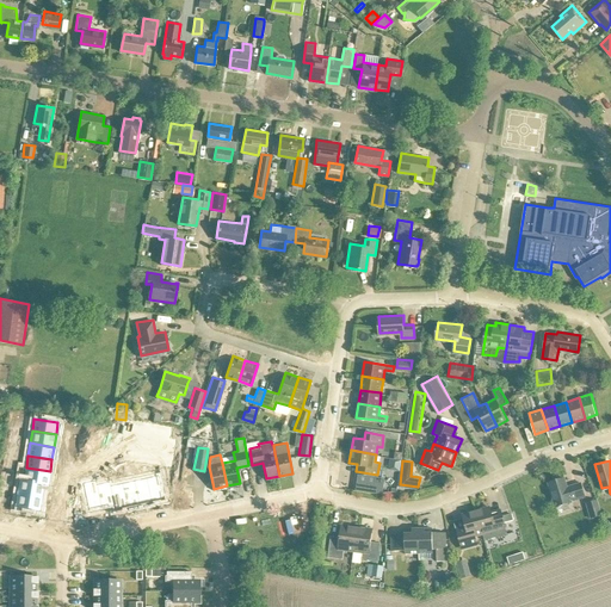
[(22,466),(19,479),(43,483),(48,484),(50,471),(26,468),(22,466)]
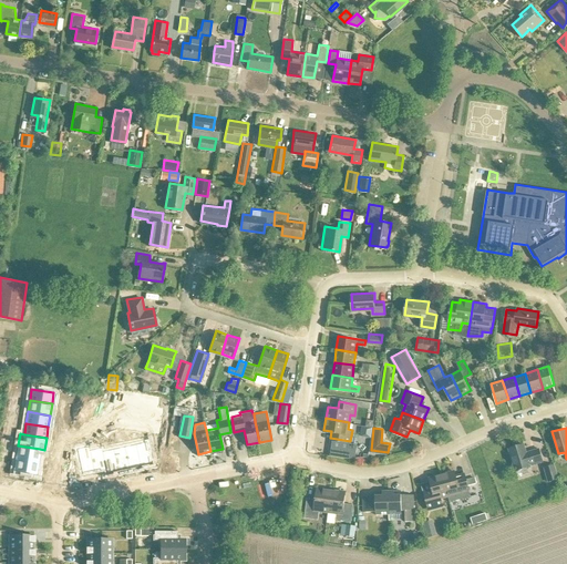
[(147,440),(135,442),(141,464),(152,461),(147,440)]
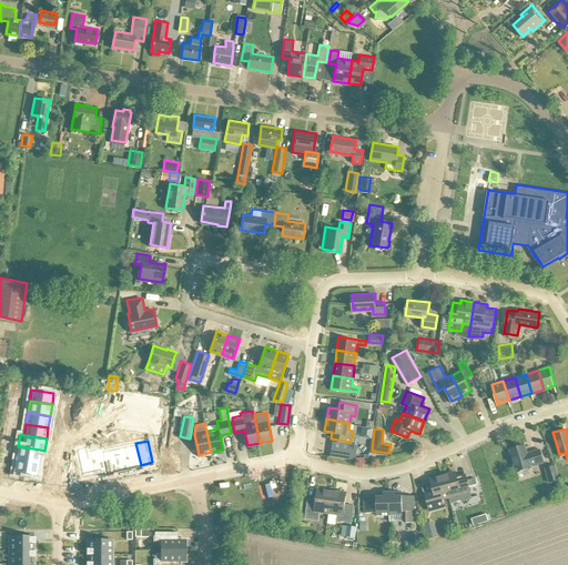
[(135,443),(124,445),(130,467),(141,465),(135,443)]
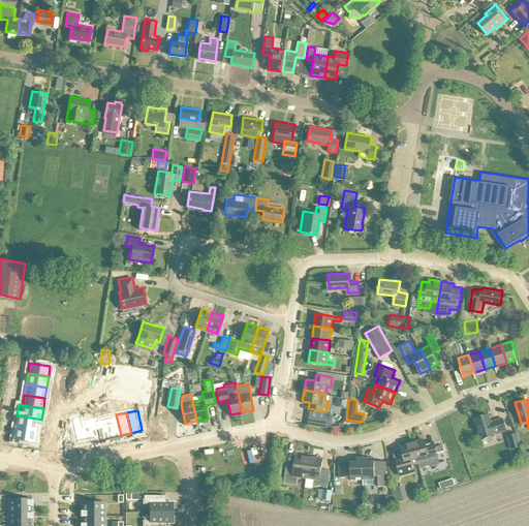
[(494,432),(505,429),(502,416),(490,421),(488,412),(474,418),(480,438),(494,434),(494,432)]
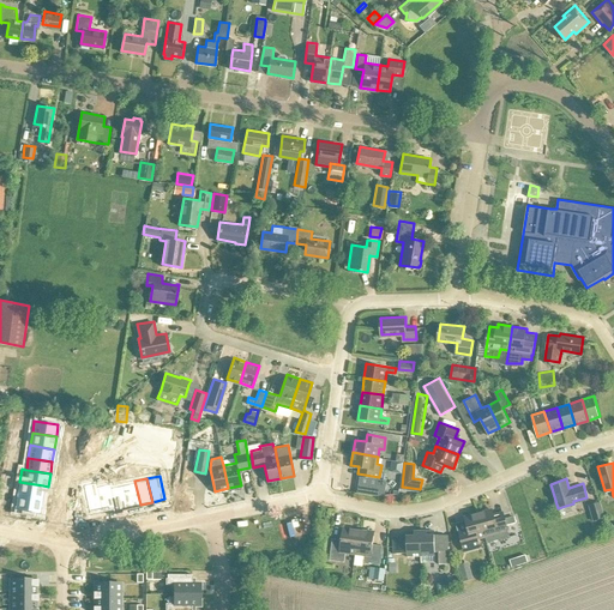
[(96,481),(83,483),(89,511),(102,508),(97,484),(96,481)]
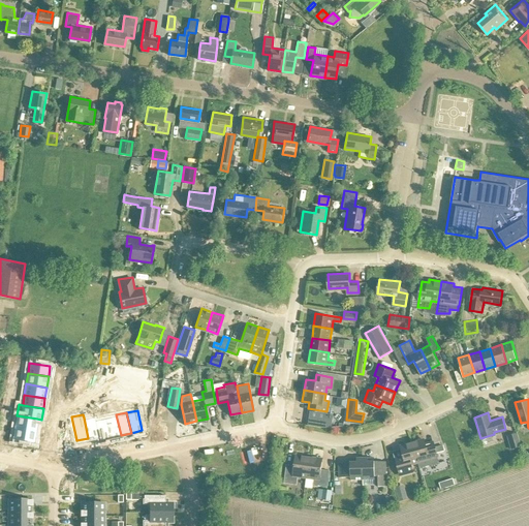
[(116,414),(105,416),(110,437),(121,435),(116,414)]
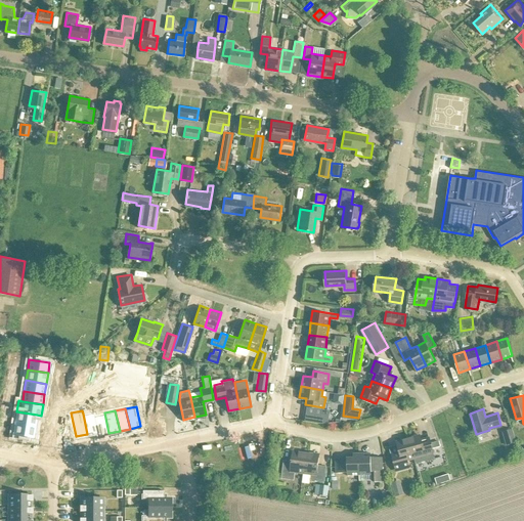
[(330,415),(304,410),(303,419),(323,422),(329,420),(330,415)]
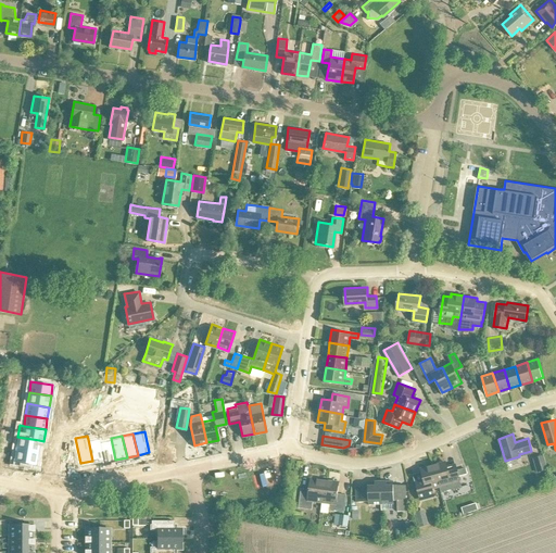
[(17,437),(16,448),(38,451),(39,440),(17,437)]
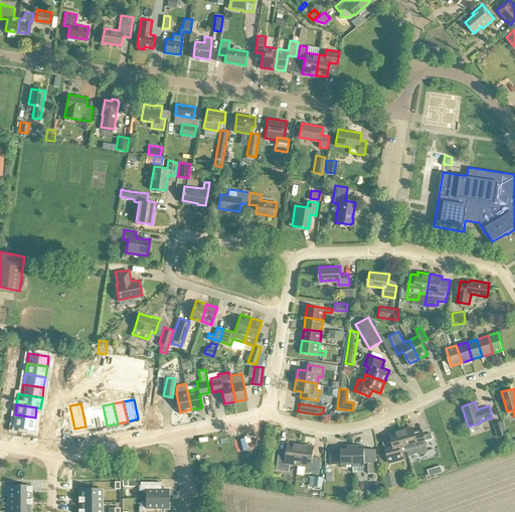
[(93,404),(81,406),(86,427),(96,424),(97,424),(93,407),(94,407),(93,404)]
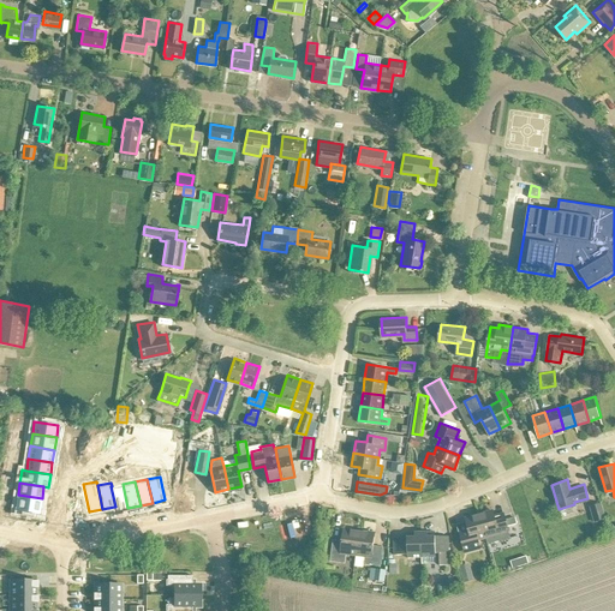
[(112,486),(111,486),(115,507),(114,507),(115,510),(127,508),(123,484),(112,486)]
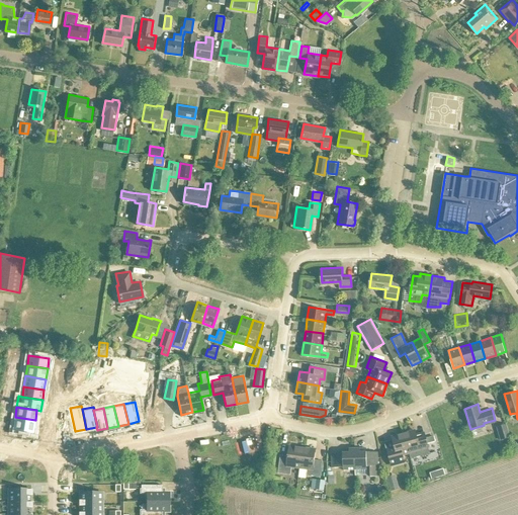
[(15,417),(13,428),(33,431),(35,420),(15,417)]
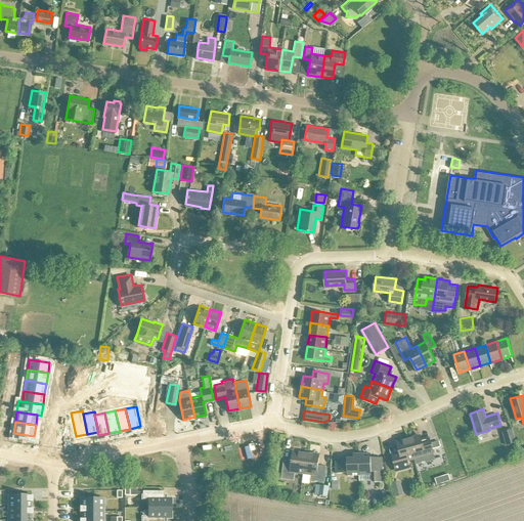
[(501,430),(506,443),(516,441),(512,428),(501,430)]
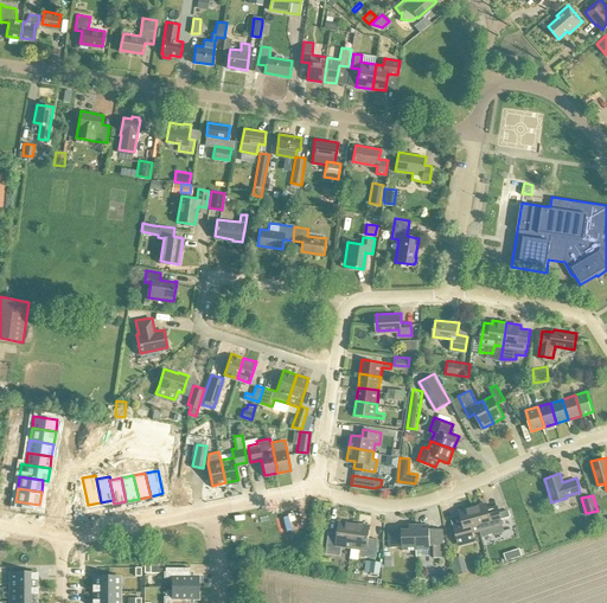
[(486,502),(473,506),(479,528),(486,527),(487,533),(504,528),(497,504),(487,506),(486,502)]
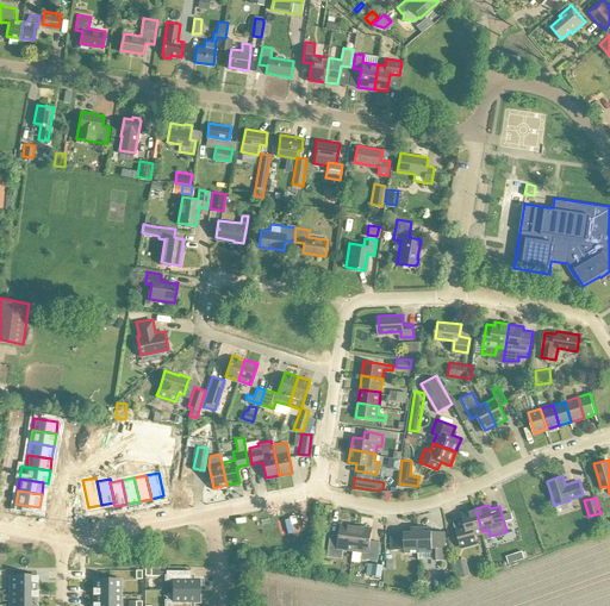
[(461,512),(462,516),(464,524),(455,526),(461,548),(477,543),(474,533),(481,531),(475,508),(461,512)]
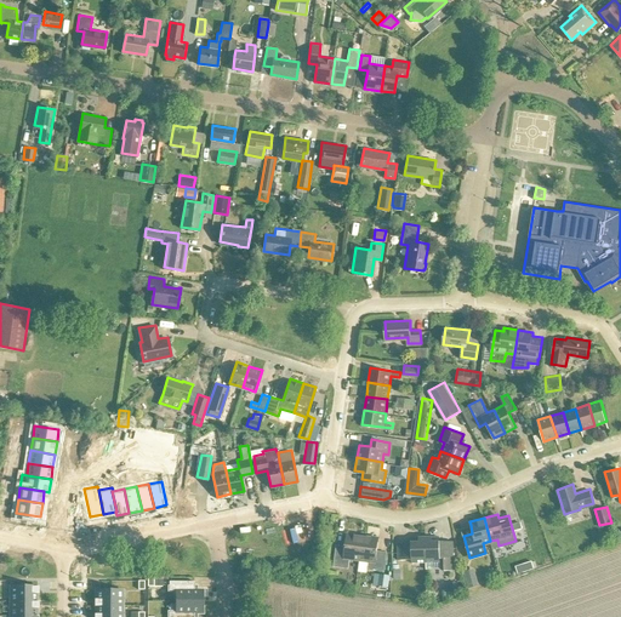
[(349,558),(359,559),(363,535),(347,532),(346,544),(336,543),(334,565),(348,566),(349,558)]
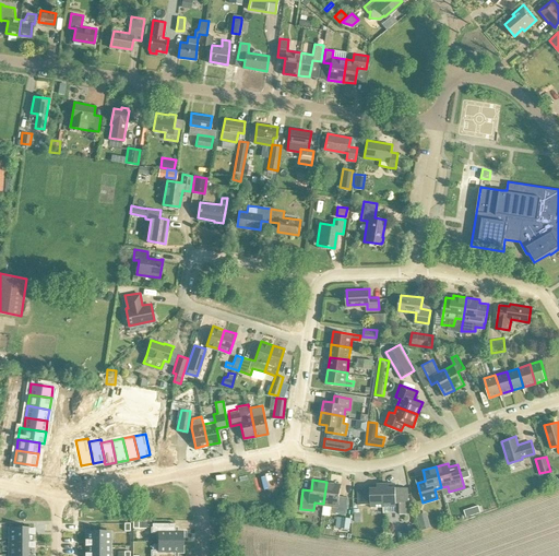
[(341,483),(326,482),(323,504),(331,505),(331,510),(345,512),(347,496),(340,495),(341,483)]
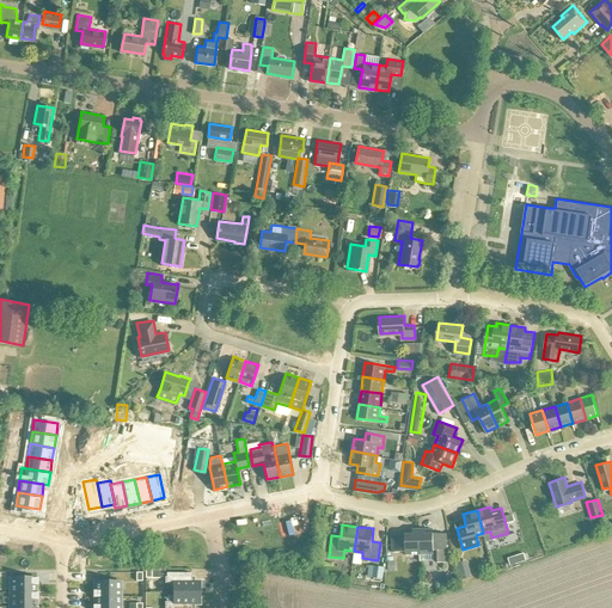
[(433,527),(418,528),(420,553),(420,559),(434,558),(433,548),(436,548),(438,560),(447,560),(446,532),(433,532),(433,527)]
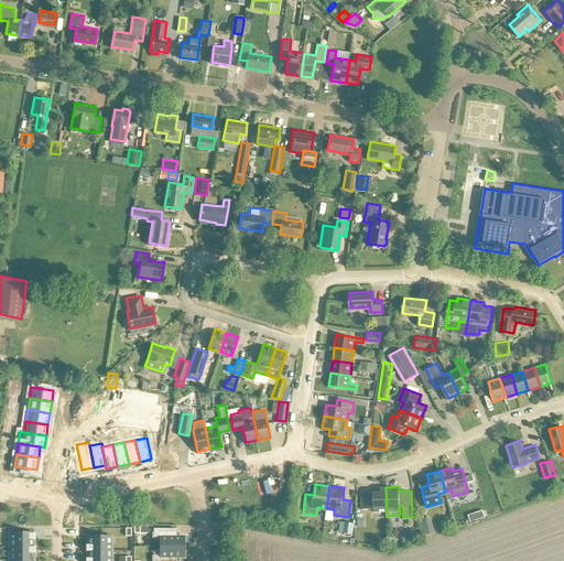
[(373,510),(387,510),(386,487),(373,487),(373,492),(361,492),(361,507),(373,507),(373,510)]
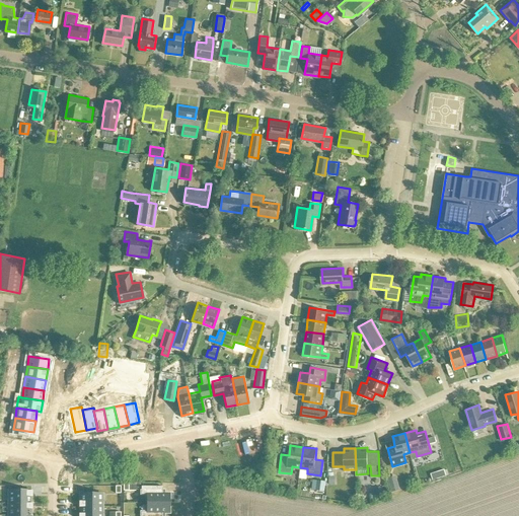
[(399,488),(396,473),(387,476),(391,490),(399,488)]
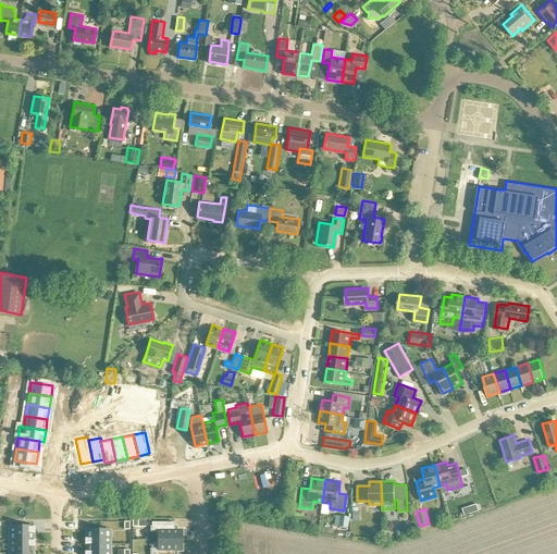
[(339,514),(338,524),(348,525),(349,515),(339,514)]
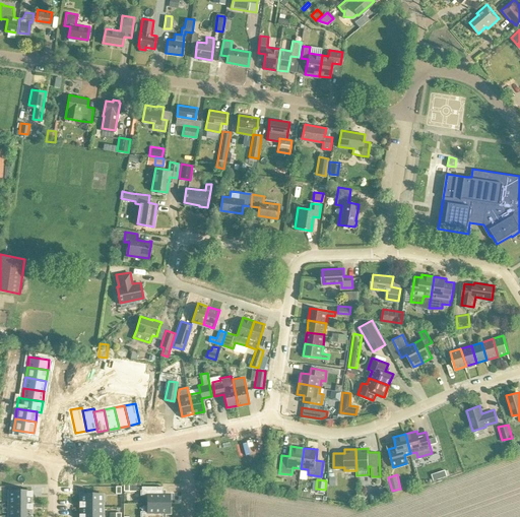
[(146,494),(146,502),(170,502),(170,493),(163,493),(163,486),(141,486),(141,494),(146,494)]
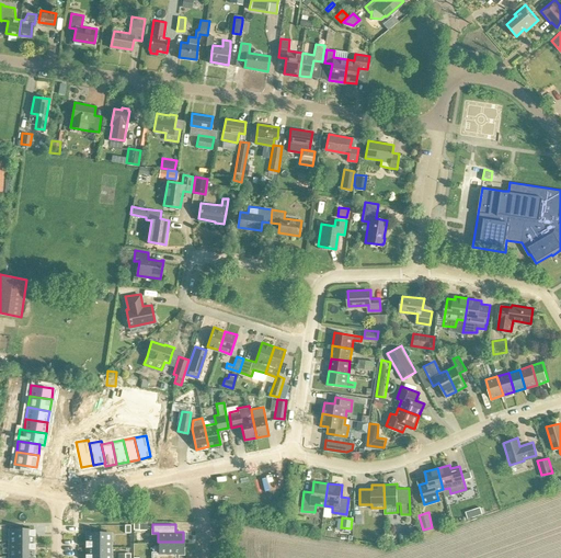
[(9,528),(9,543),(33,543),(33,528),(9,528)]
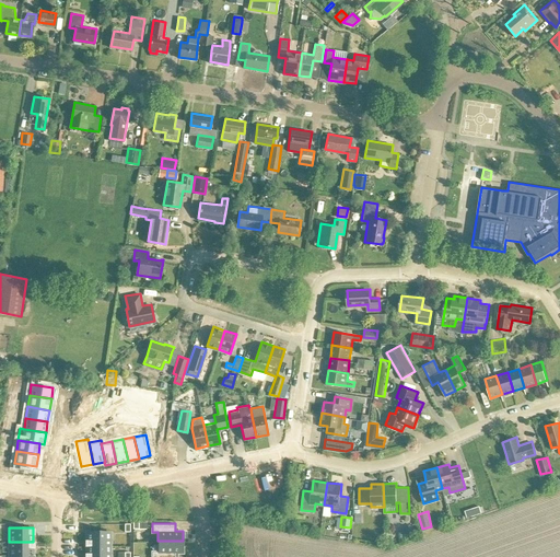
[(85,545),(111,545),(111,532),(85,531),(85,545)]
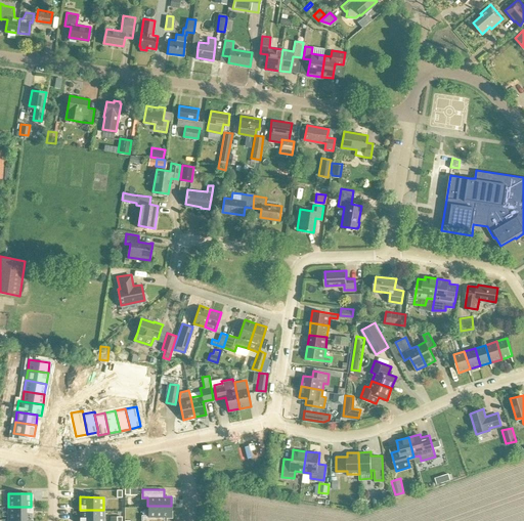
[(171,506),(147,506),(147,515),(142,515),(141,520),(163,520),(164,516),(171,516),(171,506)]
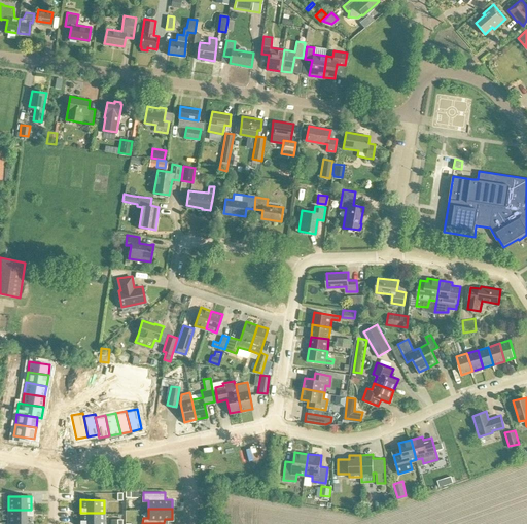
[(8,522),(31,522),(31,510),(8,510),(8,522)]
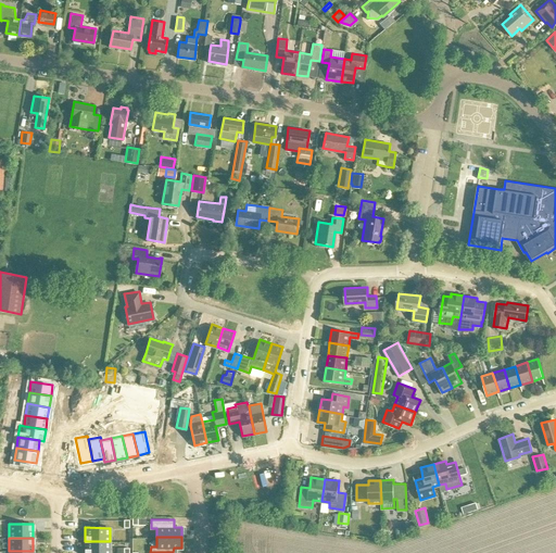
[(85,541),(85,552),(110,552),(110,541),(85,541)]
